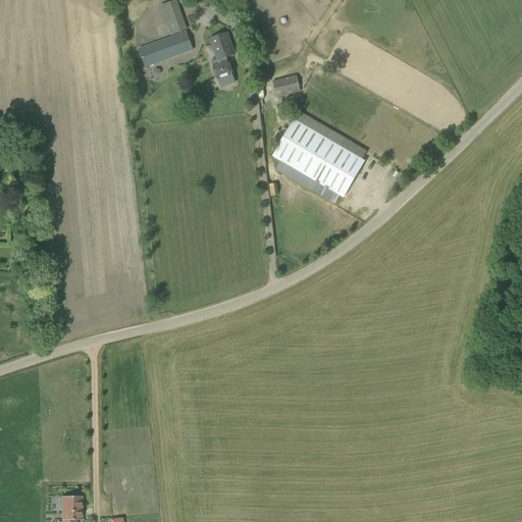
[(171,35),(187,30),(175,1),(161,6),(171,35)]
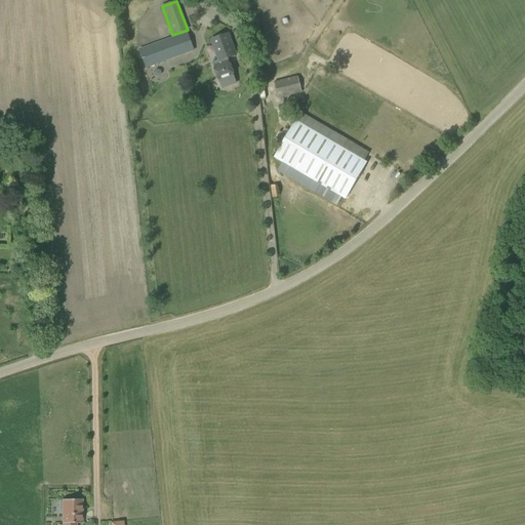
[(147,68),(195,50),(188,31),(139,49),(147,68)]
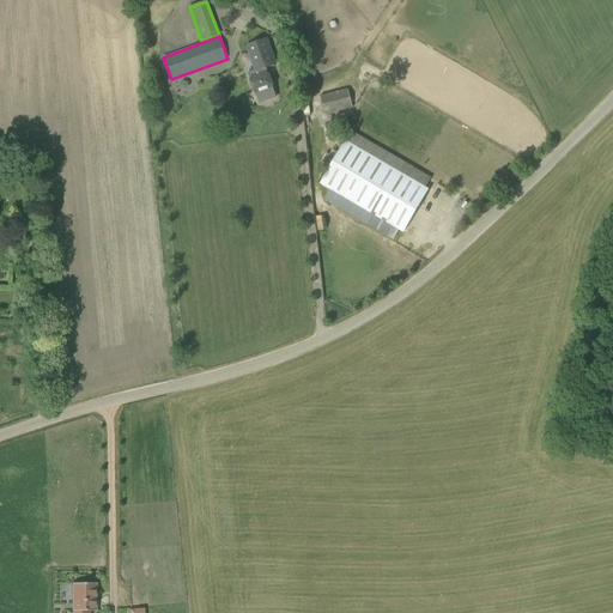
[(277,65),(268,38),(246,47),(254,71),(248,73),(259,104),(277,97),(266,68),(277,65)]
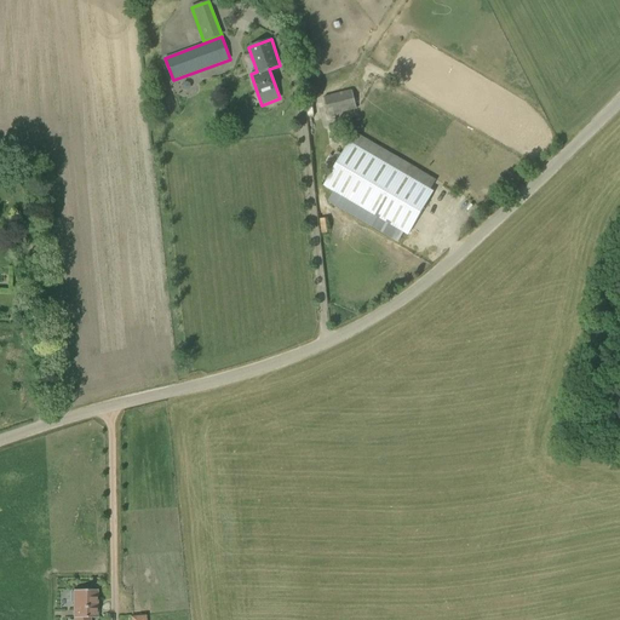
[(328,116),(356,109),(352,90),(323,97),(328,116)]
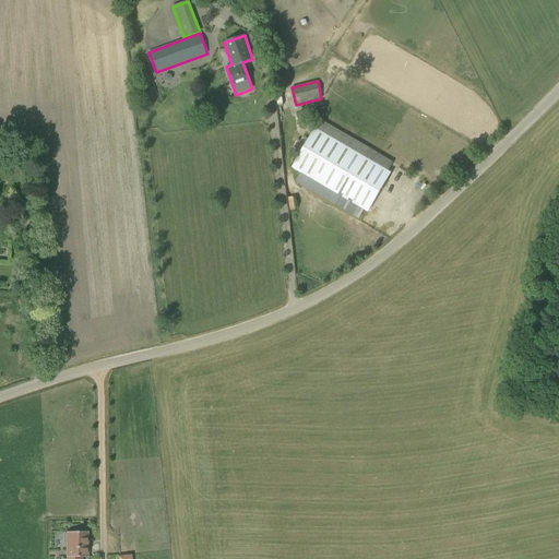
[(392,161),(321,120),(309,140),(302,137),(300,141),(306,144),(301,152),(296,149),(293,153),(299,156),(293,168),(368,212),(391,174),(387,171),(392,161)]
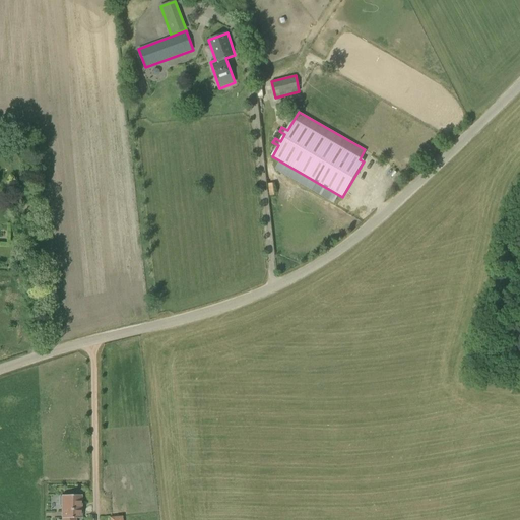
[(81,518),(81,495),(62,496),(62,497),(60,497),(60,505),(62,505),(61,519),(75,519),(75,518),(81,518)]
